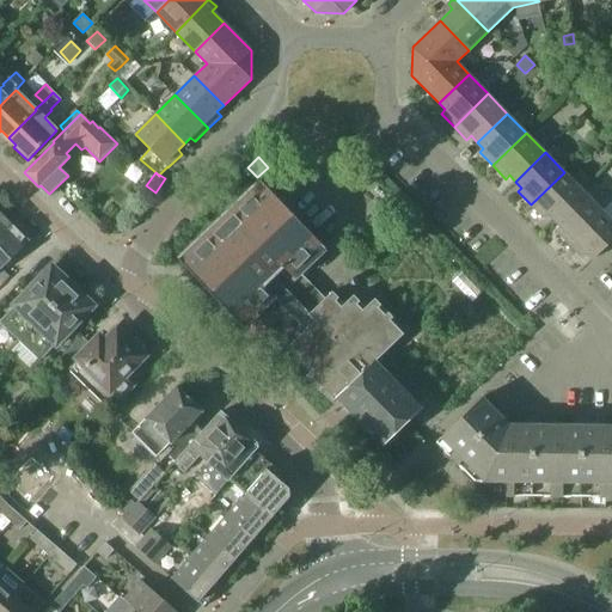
[(583,191),(564,172),(531,204),(544,218),(548,214),(554,220),(583,191)]
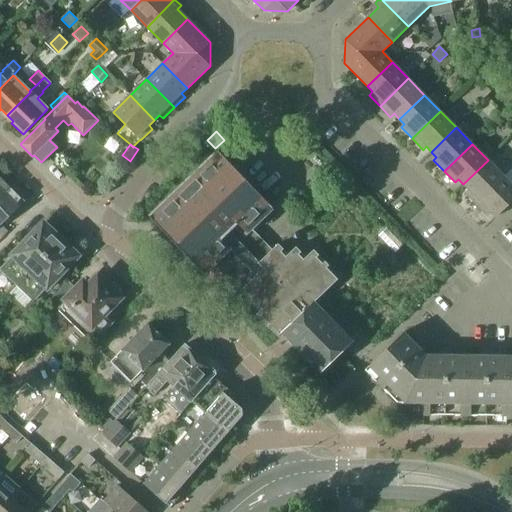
[(217,151),(150,218),(174,243),(215,285),(216,286),(231,272),(245,287),(241,291),(261,311),(258,315),(279,337),(284,333),(287,337),(320,371),(330,362),(352,341),(323,311),(318,305),(314,302),(339,277),(314,250),(306,257),(295,246),(287,254),(277,244),(269,251),(265,247),(261,243),(263,241),(251,228),(272,207),(271,207),(248,183),(247,182),(243,177),(240,174),(237,171),(234,168),(231,165),(220,153),(217,151)]
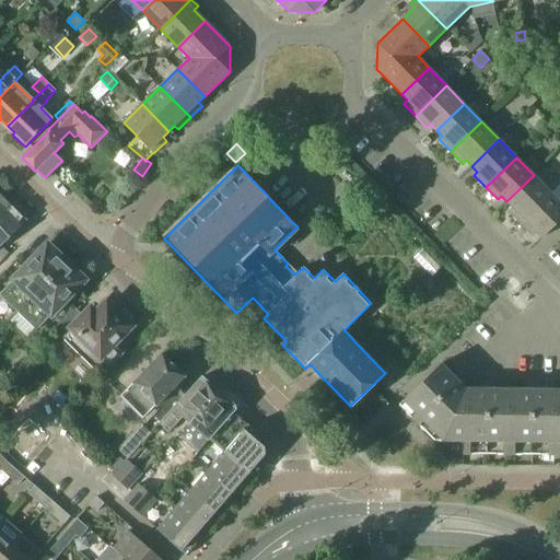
[(534,175),(506,201),(512,208),(509,211),(521,223),(551,193),(534,175)]
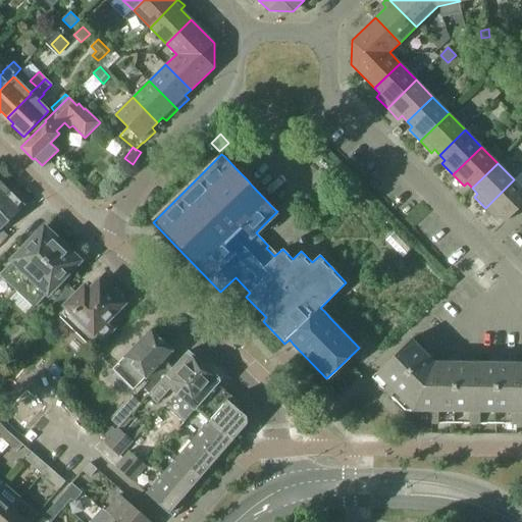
[(521,205),(521,188),(514,179),(485,208),(496,219),(500,215),(506,221),(521,205)]
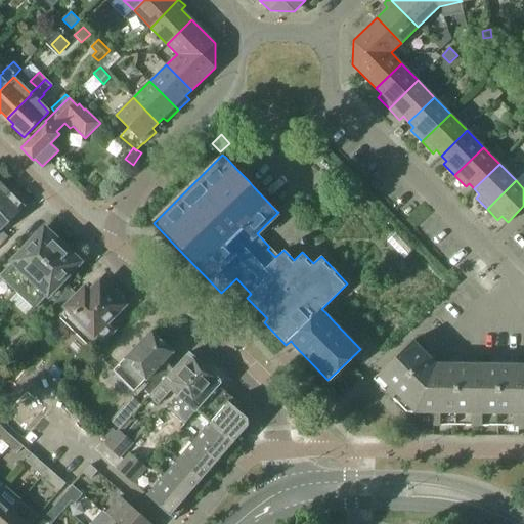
[(0,201),(9,192),(0,182),(0,201)]
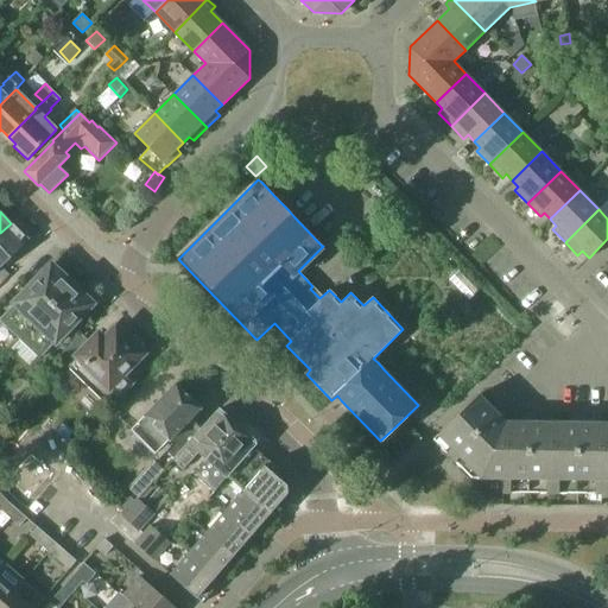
[(0,267),(27,241),(11,223),(0,233),(0,267)]
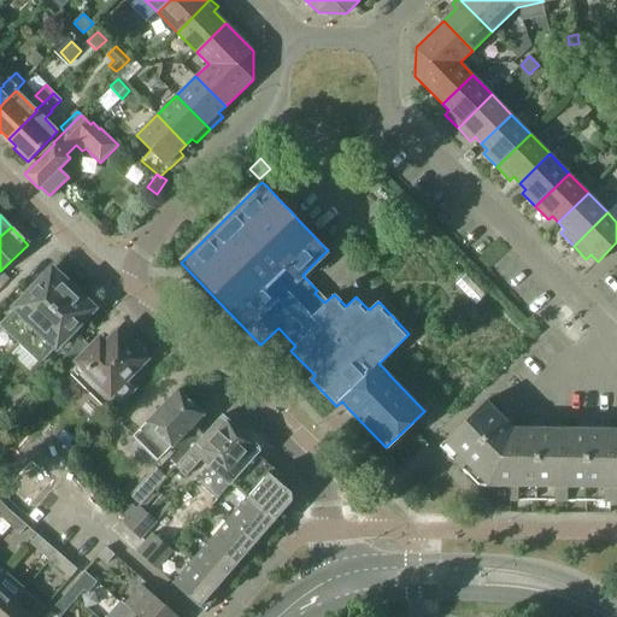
[(7,324),(23,339),(75,286),(60,271),(58,274),(52,269),(15,307),(19,311),(7,324)]
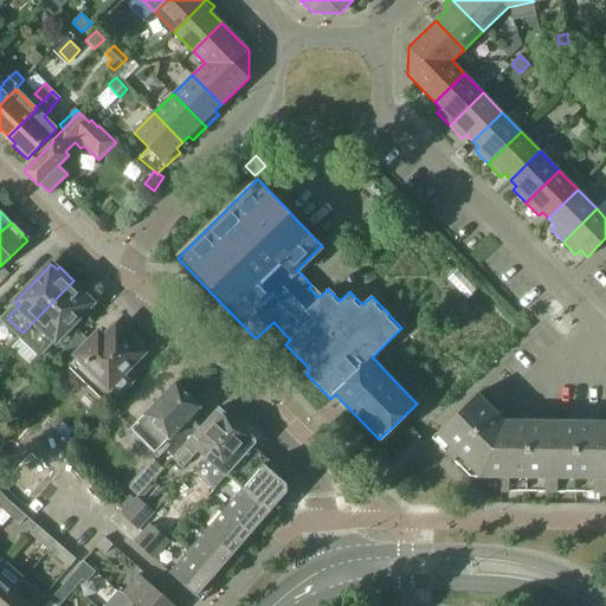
[(55,341),(91,303),(85,297),(89,295),(73,281),(23,333),(38,348),(50,336),(55,341)]
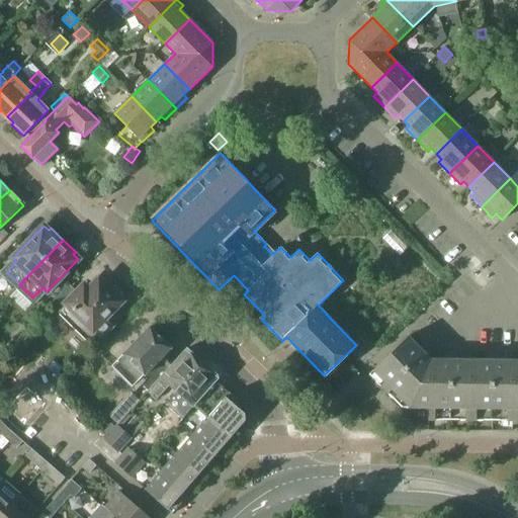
[(57,313),(88,343),(95,335),(98,337),(110,324),(104,319),(120,301),(118,299),(121,296),(112,288),(109,291),(97,279),(87,290),(82,285),(57,313)]
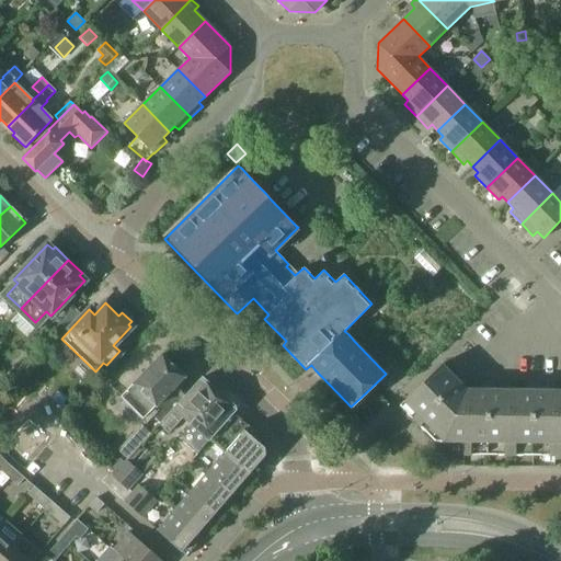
[(153,415),(162,424),(189,392),(179,384),(185,377),(162,355),(121,398),(147,422),(153,415)]
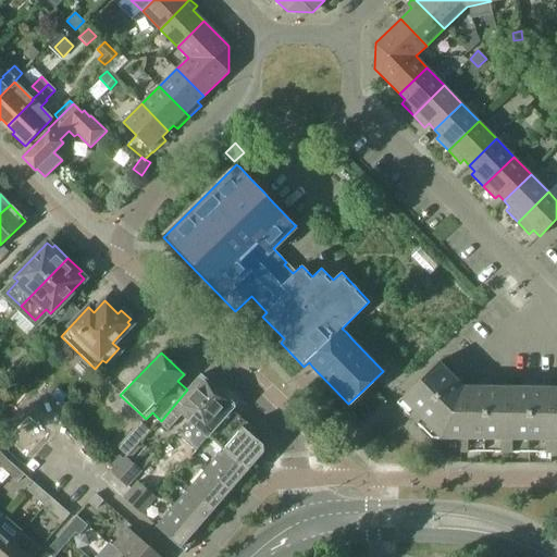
[(27,376),(39,366),(28,356),(19,368),(27,376)]
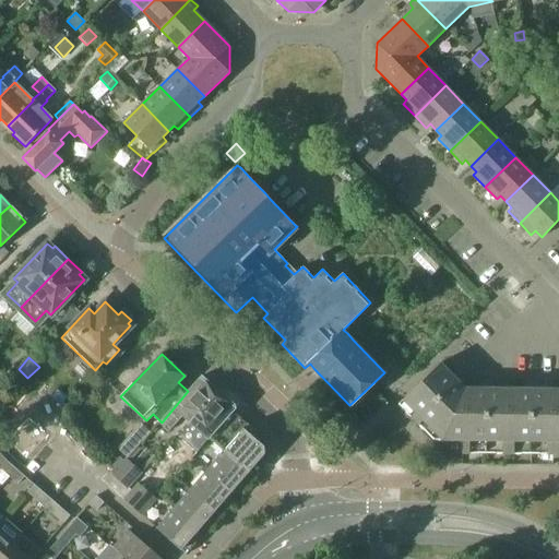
[(436,367),(399,404),(400,405),(404,401),(415,412),(411,416),(418,425),(424,420),(442,440),(463,440),(464,440),(465,388),(461,383),(465,379),(466,379),(456,370),(452,375),(440,363),(436,367)]
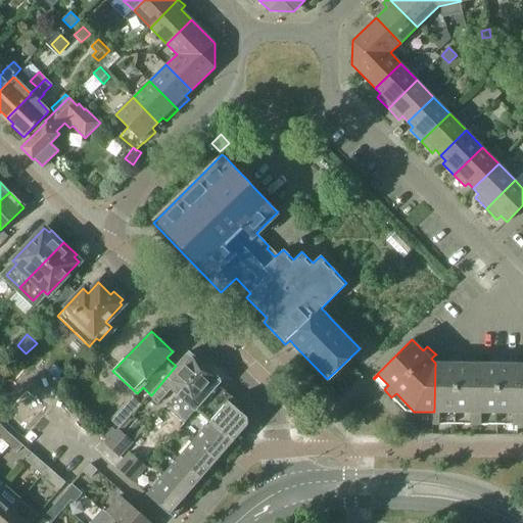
[(171,389),(176,394),(190,379),(188,378),(201,365),(188,352),(176,366),(151,395),(150,395),(158,402),(171,389)]
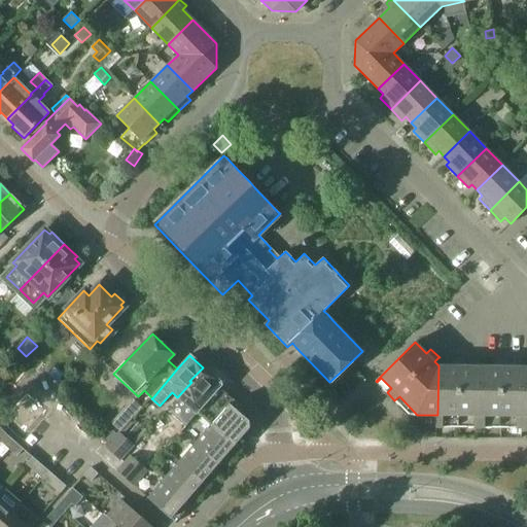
[(436,415),(436,427),(443,427),(443,421),(475,421),(475,427),(480,427),(480,365),(465,365),(465,359),(453,359),(453,365),(438,365),(437,415),(436,415)]
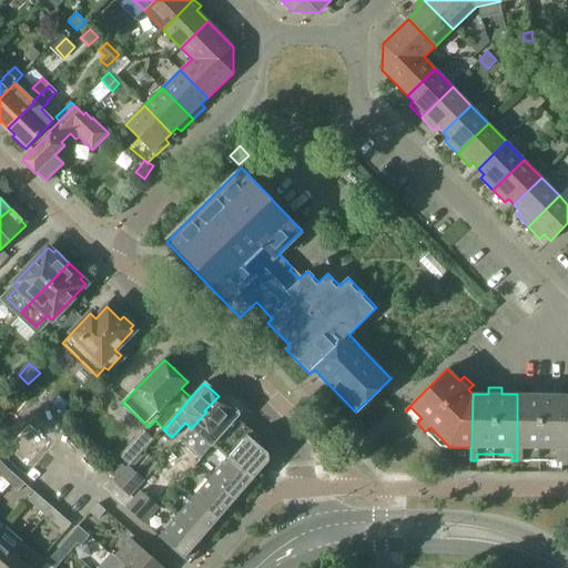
[(517,394),(517,460),(523,460),(523,454),(556,455),(556,462),(563,462),(563,395),(547,395),(547,388),(534,388),(534,395),(517,394)]
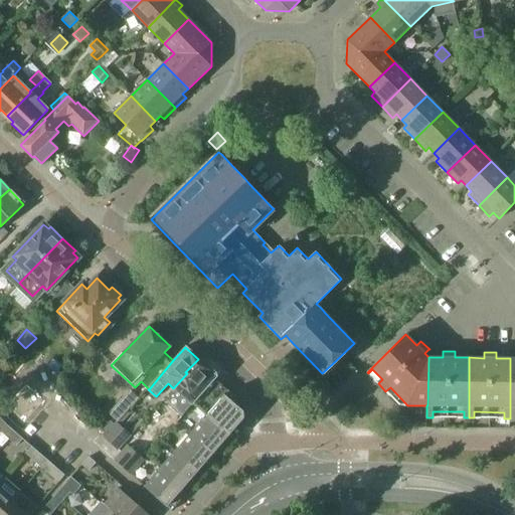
[(192,404),(215,378),(217,375),(216,375),(198,359),(185,372),(187,373),(173,388),(184,398),(178,405),(186,411),(192,404)]
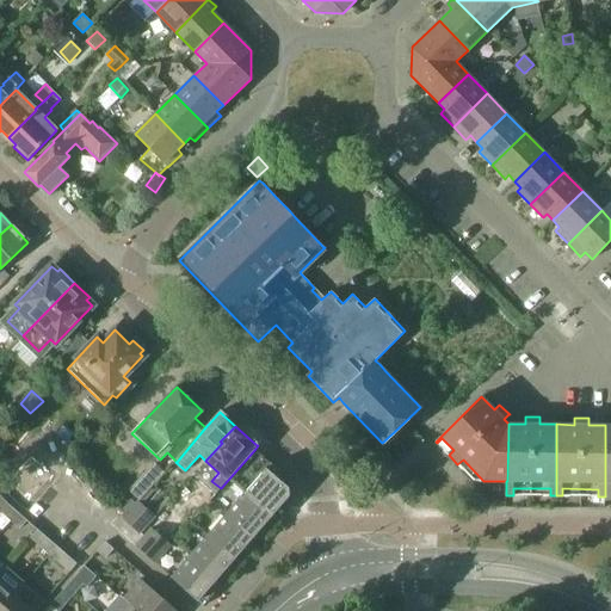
[(31,449),(2,480),(26,503),(56,471),(31,449)]
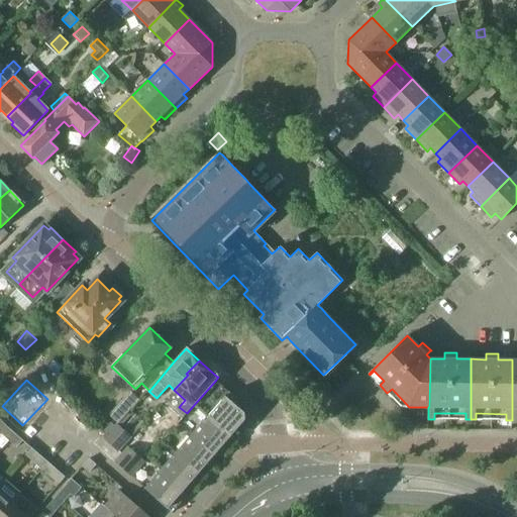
[(240,401),(216,380),(193,406),(207,418),(208,417),(235,441),(244,430),(239,426),(245,419),(244,412),(237,406),(240,401)]
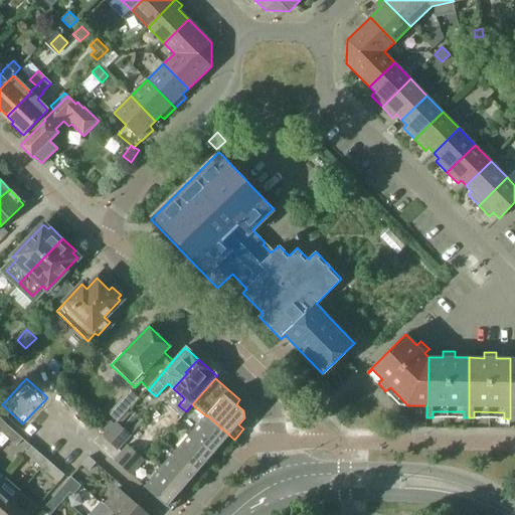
[(140,398),(131,390),(110,412),(119,421),(140,398)]
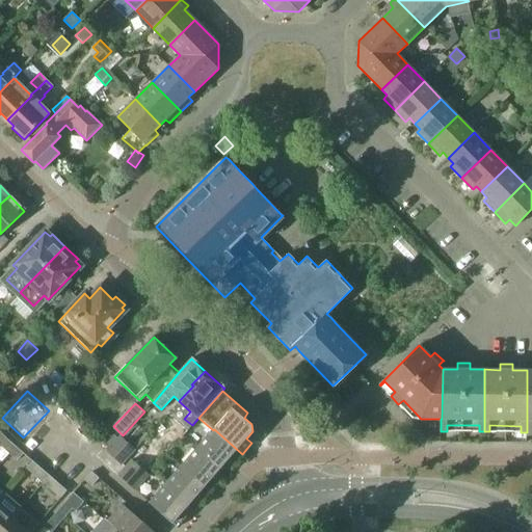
[(214,429),(213,430),(198,447),(221,468),(228,460),(233,464),(242,454),(214,429)]
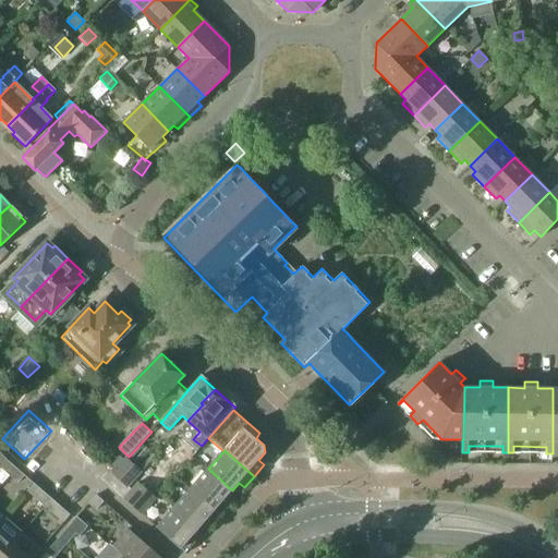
[(0,470),(1,469),(9,475),(15,468),(9,462),(0,451),(0,470)]
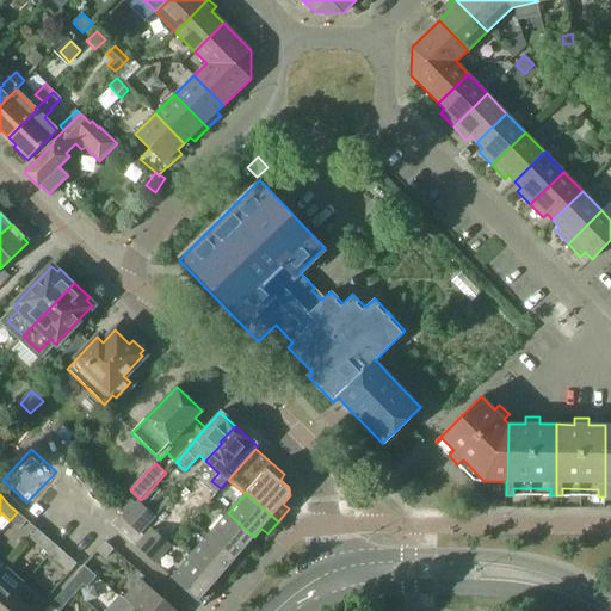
[(139,500),(125,514),(122,518),(139,534),(155,516),(139,500)]
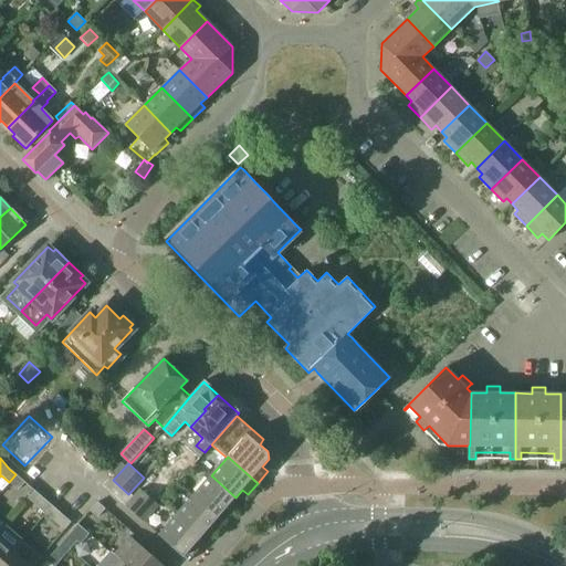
[(18,490),(24,482),(16,474),(9,482),(18,490)]
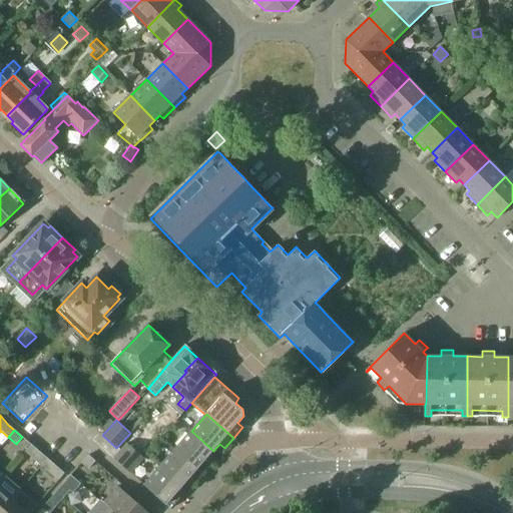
[(206,458),(213,451),(191,431),(176,448),(204,474),(213,464),(206,458)]
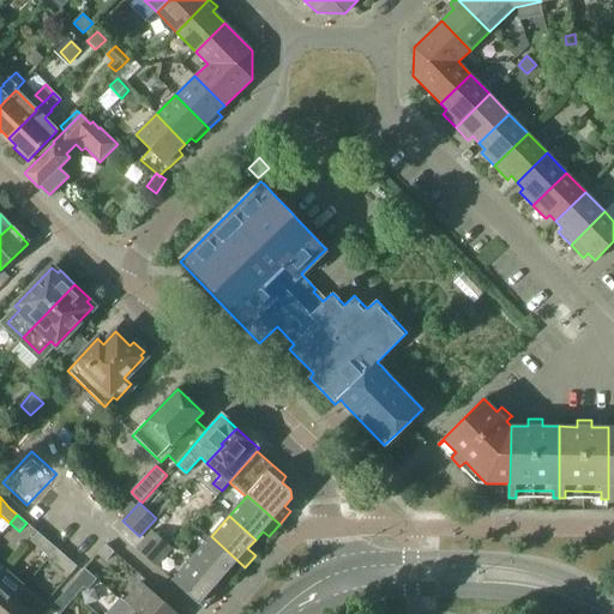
[(173,548),(172,547),(151,529),(136,548),(156,566),(173,548)]
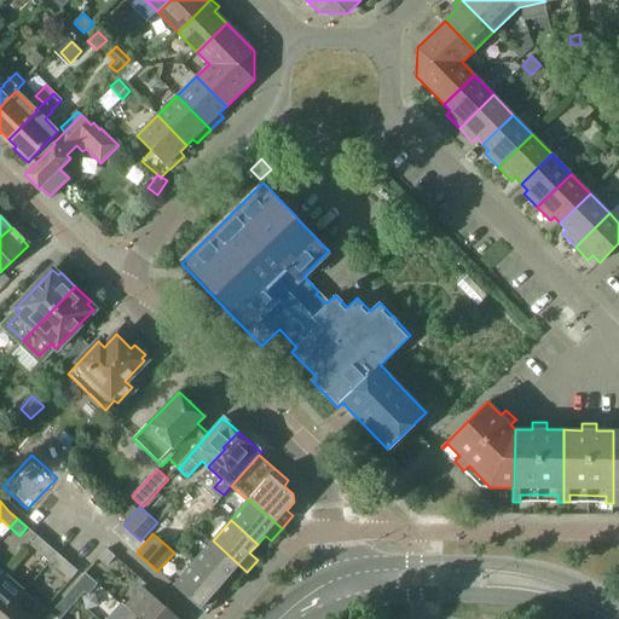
[(30,545),(50,561),(57,553),(38,536),(30,545)]
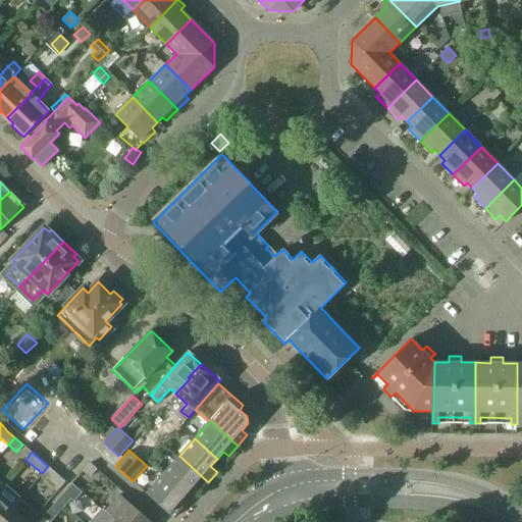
[(199,493),(208,482),(179,456),(163,474),(186,494),(192,487),(199,493)]
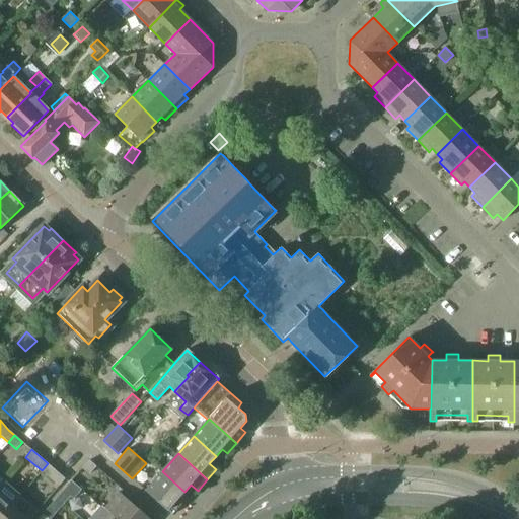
[(89,474),(96,466),(89,460),(82,468),(89,474)]
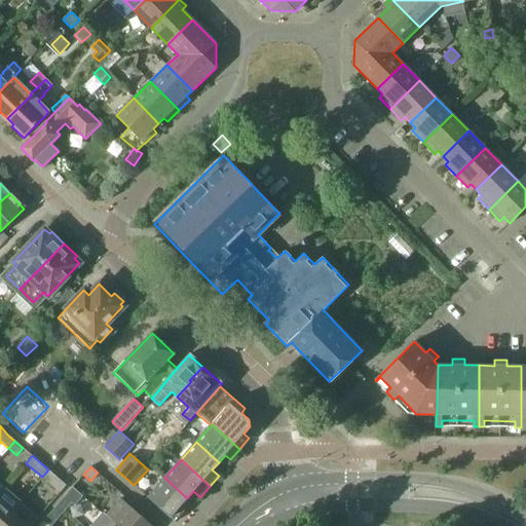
[(48,470),(42,477),(60,492),(66,485),(48,470)]
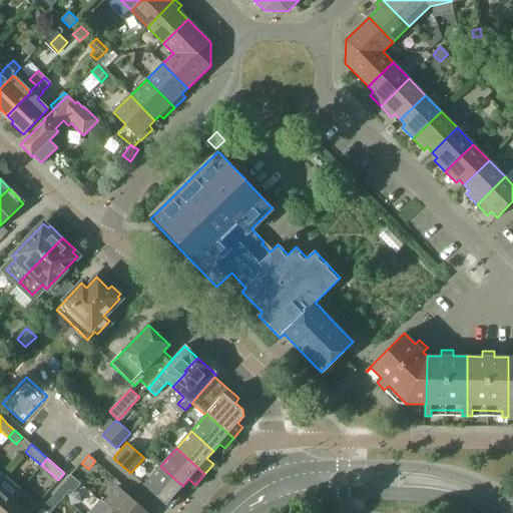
[(176,493),(182,486),(160,466),(143,485),(166,504),(171,509),(180,498),(176,493)]
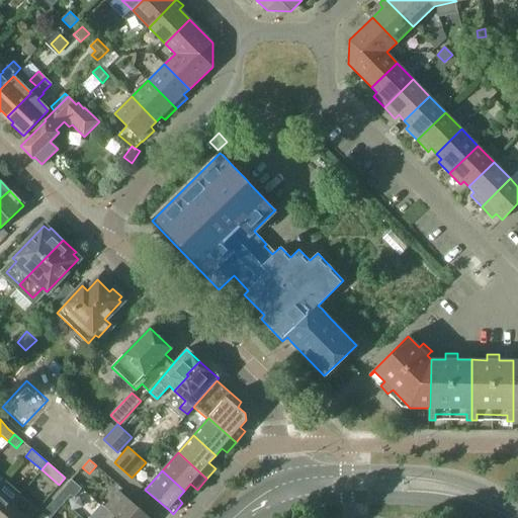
[(58,496),(65,503),(79,486),(72,480),(58,496)]
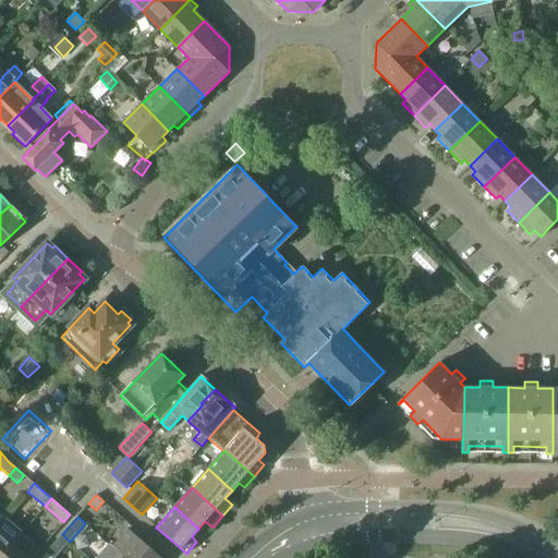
[(0,557),(22,532),(4,518),(0,522),(0,557)]
